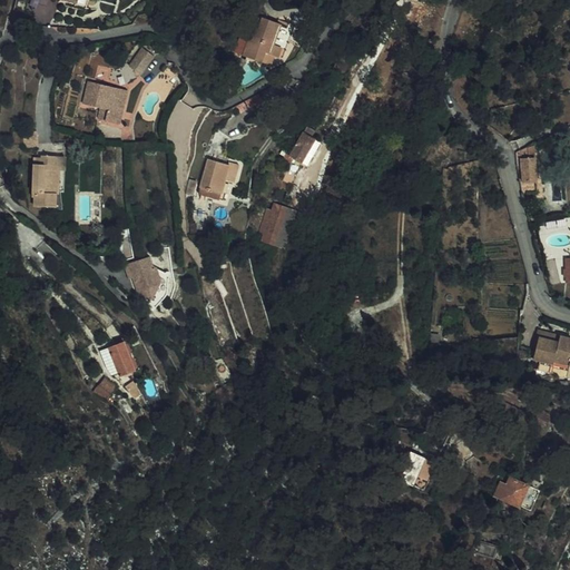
[(275,18),(261,13),(261,16),(258,20),(253,18),(243,52),(263,58),(266,48),(283,53),(294,19),(276,13),(275,18)]
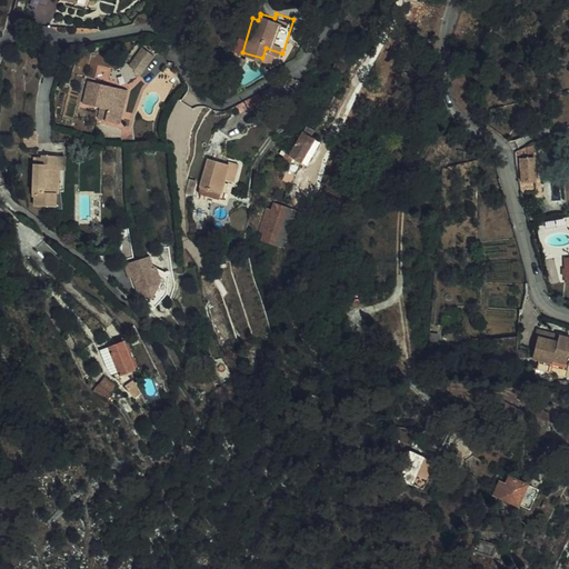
[(140,71),(153,56),(142,48),(129,66),(135,70),(137,67),(140,71)]
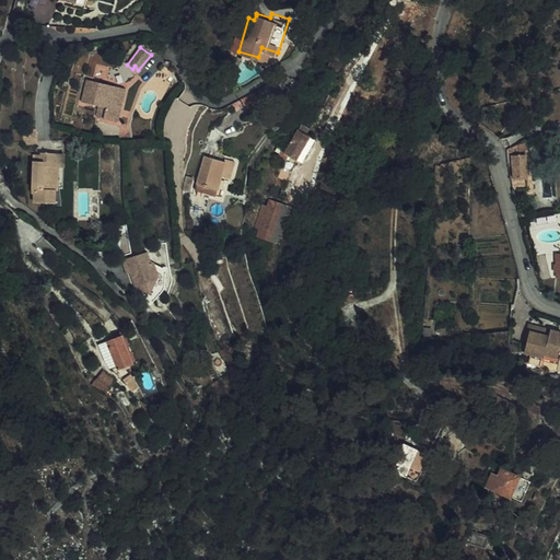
[(119,120),(125,86),(85,79),(82,101),(107,106),(104,117),(119,120)]
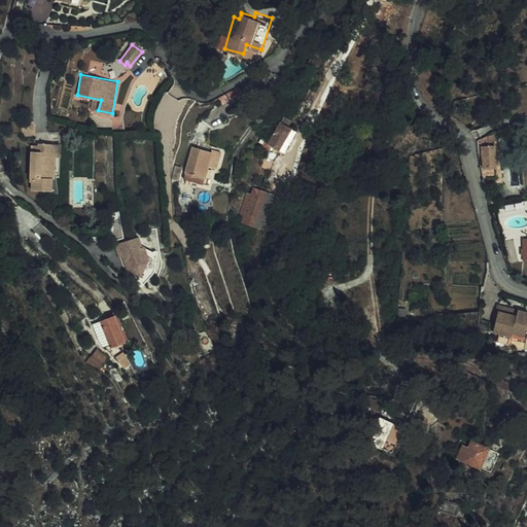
[(97,110),(99,101),(93,100),(91,109),(97,110)]
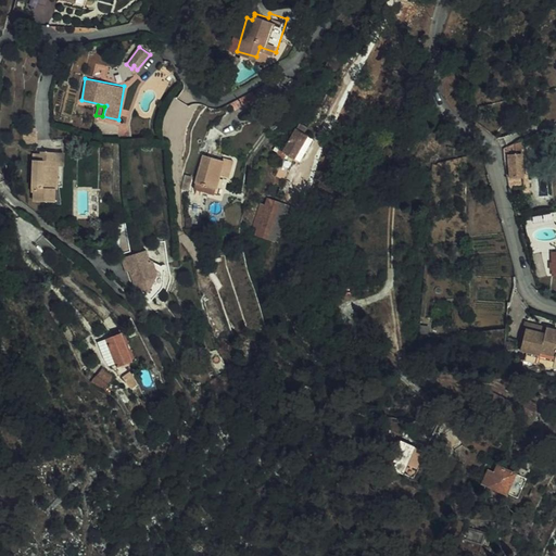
[(276,148),(272,155),(280,161),(283,154),(302,164),(315,139),(305,133),(308,126),(298,119),(281,150),(276,148)]
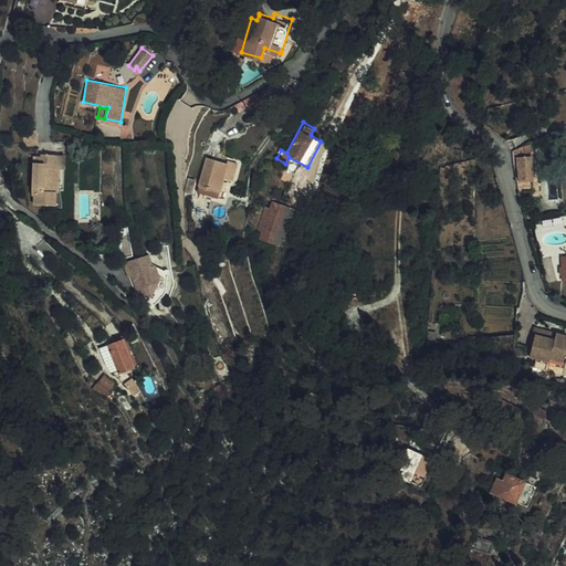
[(40,144),(38,128),(23,130),(25,146),(40,144)]
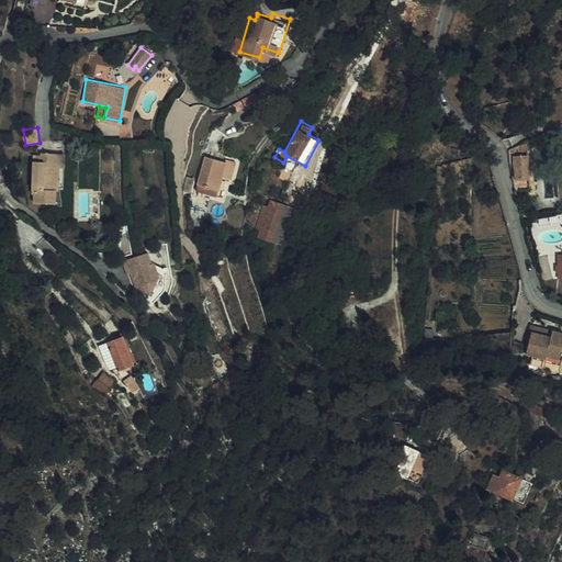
[(509,145),(510,158),(514,157),(515,177),(527,176),(525,146),(523,146),(523,142),(509,145)]
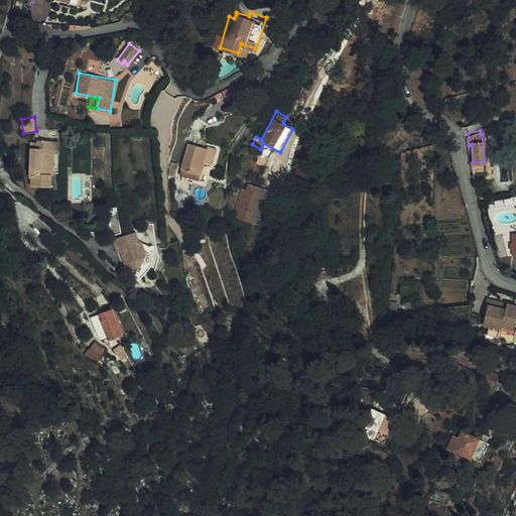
[(29,175),(27,186),(51,187),(53,171),(49,171),(51,152),(49,152),(50,138),(38,137),(37,140),(37,146),(29,146),(27,175),(29,175)]
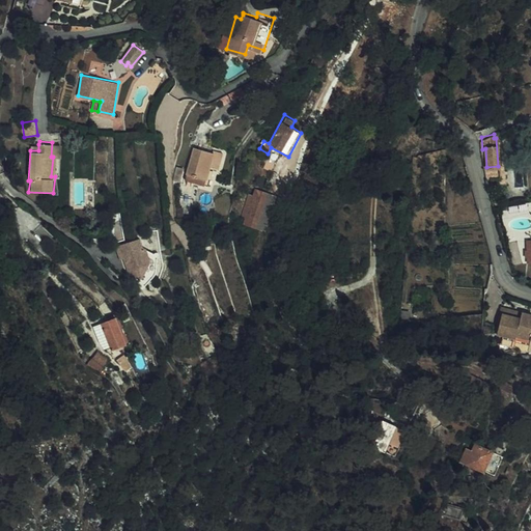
[(58,177),(61,143),(52,142),(51,157),(53,157),(51,176),(55,176),(58,177)]
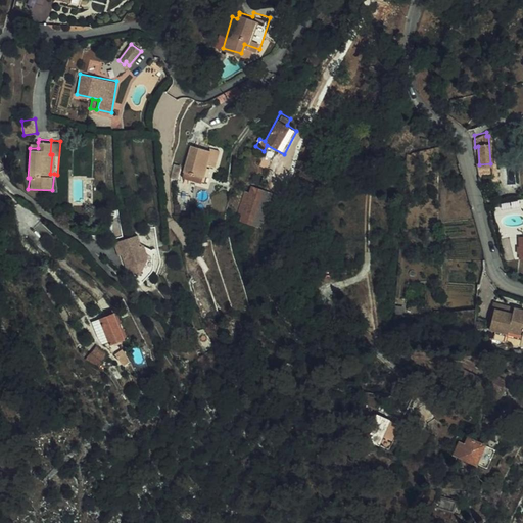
[(189,144),(183,170),(200,174),(203,163),(209,164),(214,167),(218,147),(207,145),(206,149),(189,144)]
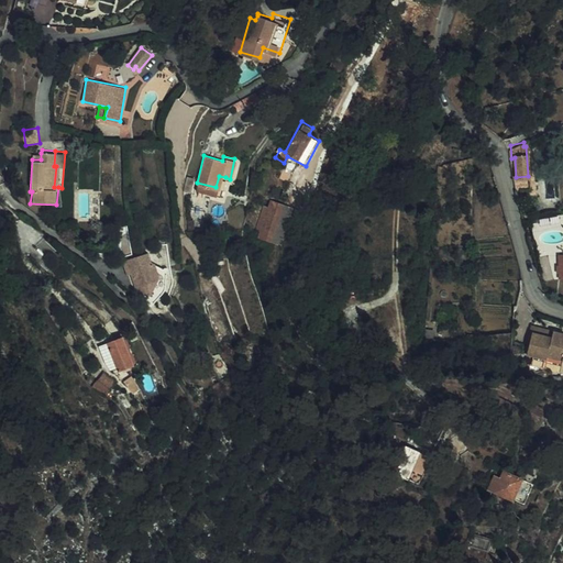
[(190,192),(194,178),(187,176),(183,190),(190,192)]
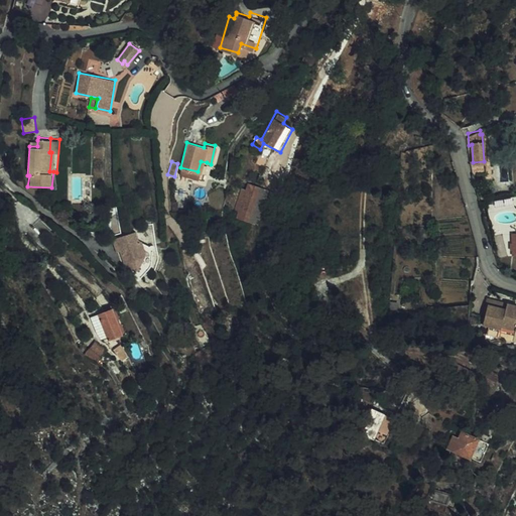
[(198,171),(196,178),(203,179),(207,162),(201,161),(198,171)]
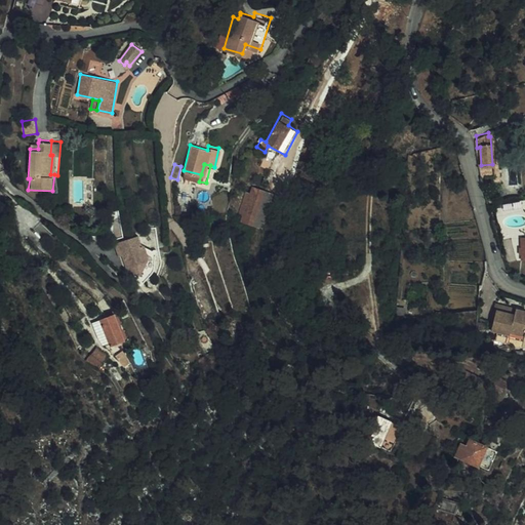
[(183,177),(199,182),(201,174),(184,170),(183,177)]
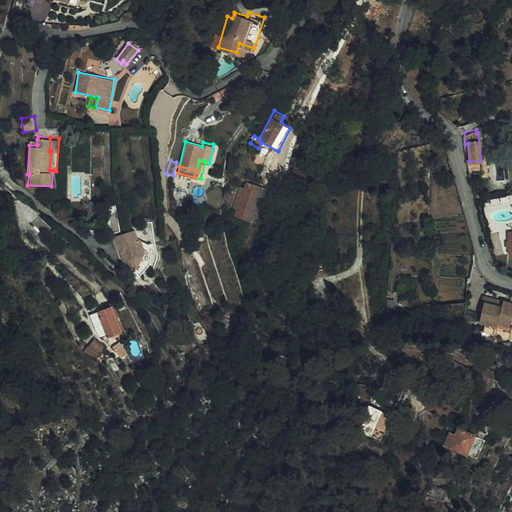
[(235,215),(248,219),(257,184),(246,181),(244,187),(239,185),(233,207),(237,209),(235,215)]
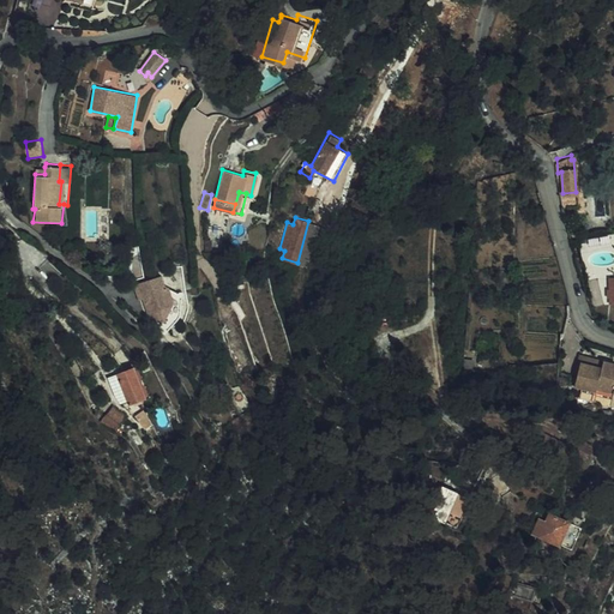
[(317,224),(308,221),(298,263),(307,265),(317,224)]
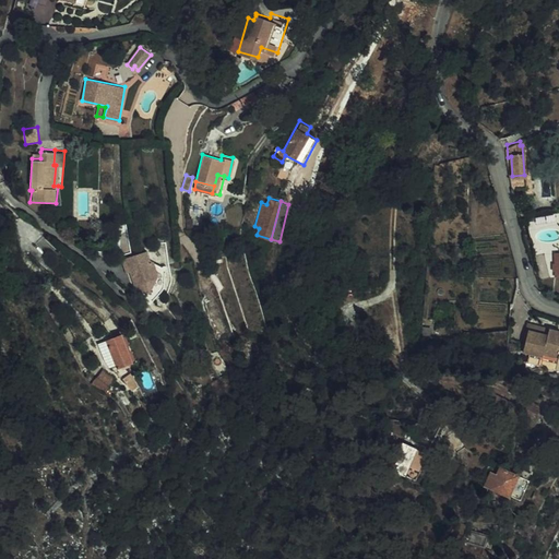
[(130,273),(135,286),(155,275),(156,269),(152,259),(144,258),(141,250),(123,259),(130,273)]
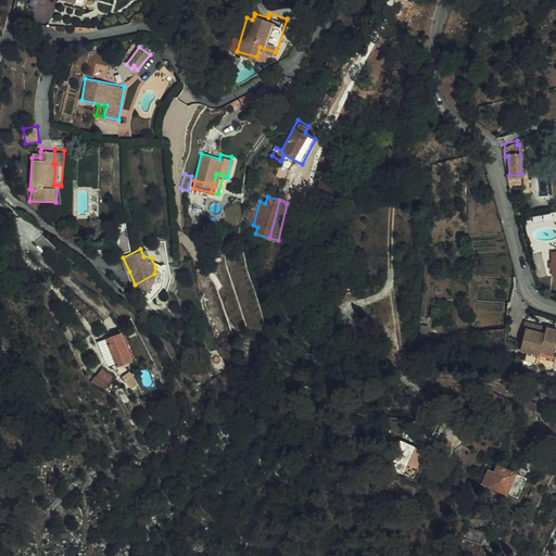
[(122,275),(129,272),(123,257),(115,261),(122,275)]
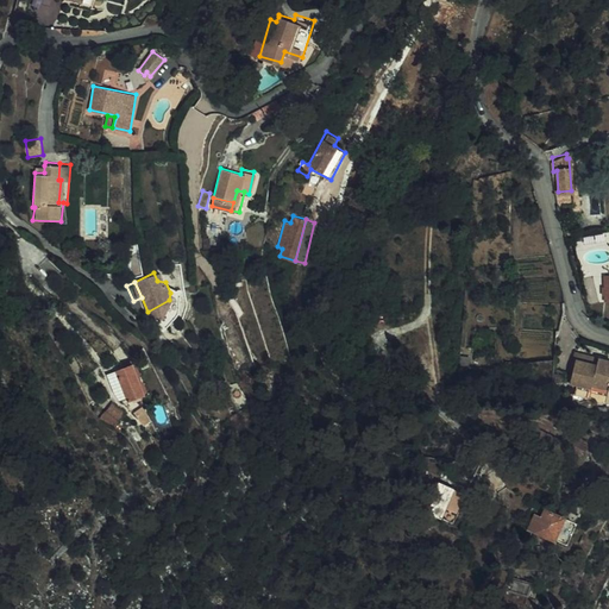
[(165,318),(169,300),(148,312),(165,318)]
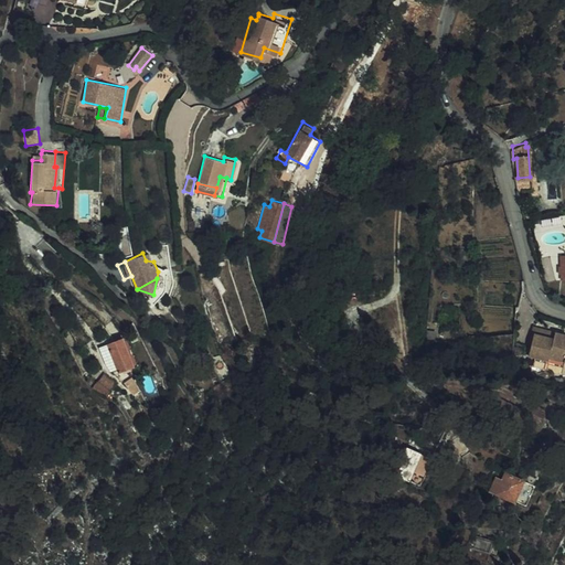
[(553,333),(535,330),(531,351),(550,355),(551,352),(564,355),(564,330),(555,328),(554,331),(553,333)]
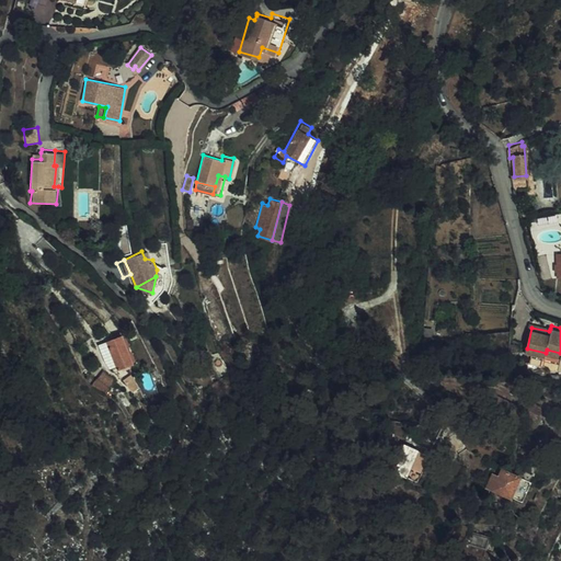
[(130,345),(125,331),(113,336),(115,340),(105,343),(117,368),(121,375),(136,368),(127,347),(130,345)]
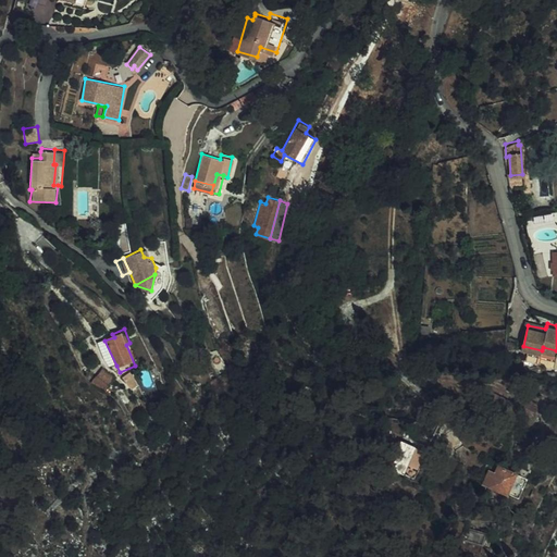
[(116,366),(104,341),(96,345),(110,369),(116,366)]
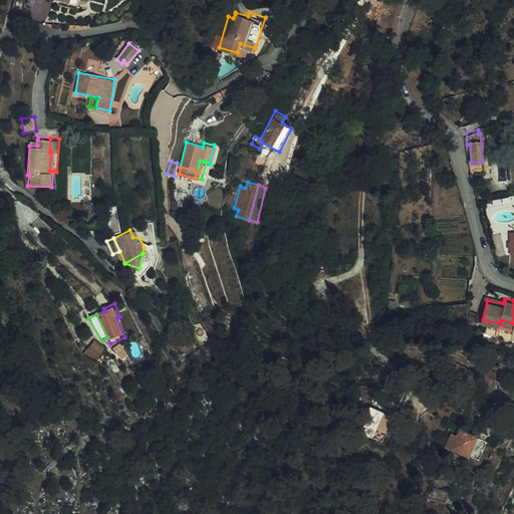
[(127,335),(119,316),(116,318),(124,337),(127,335)]
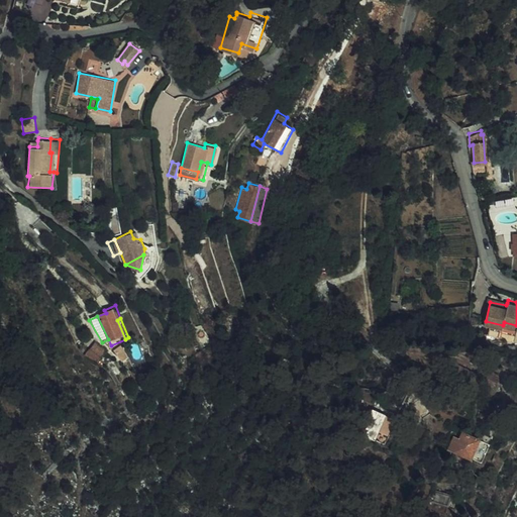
[(101,348),(92,340),(82,351),(91,360),(101,348)]
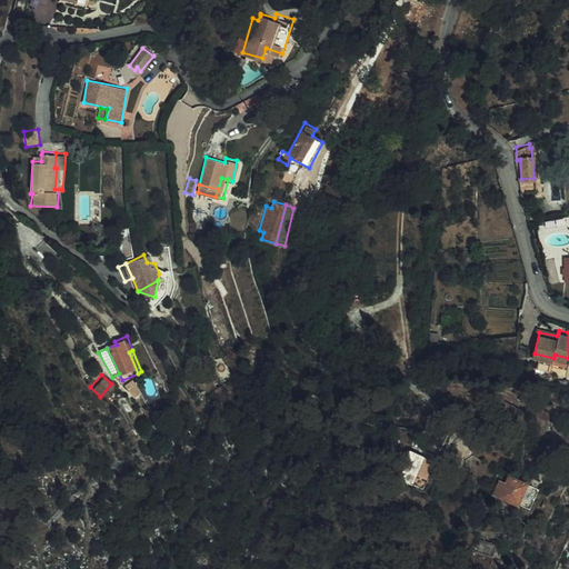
[(465,439),(456,446),(467,460),(475,453),(465,439)]
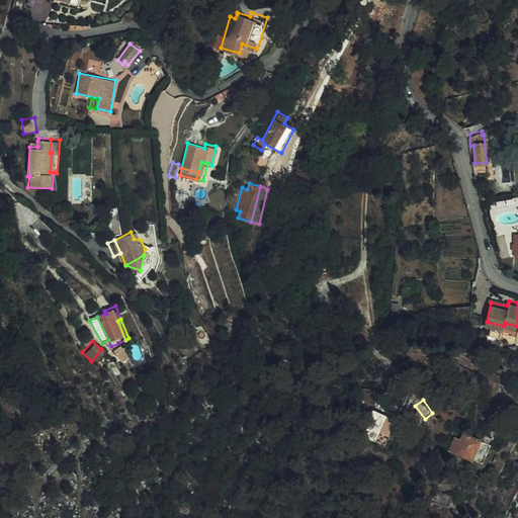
[(374,402),(368,415),(396,426),(402,413),(374,402)]
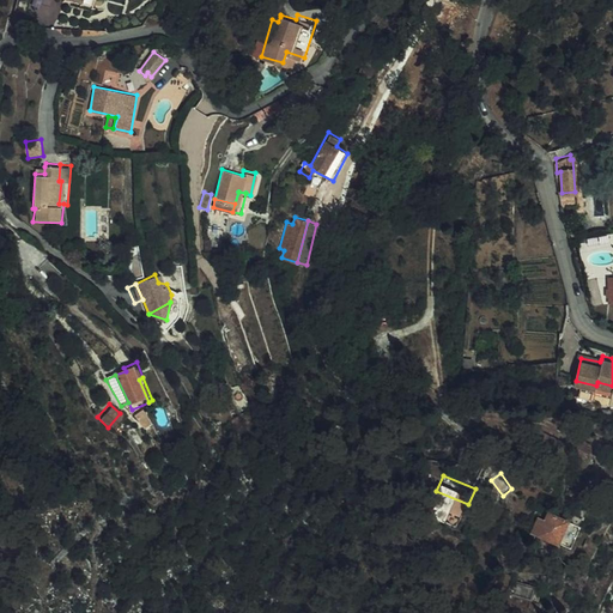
[(541,493),(536,504),(546,507),(548,499),(551,496),(541,493)]
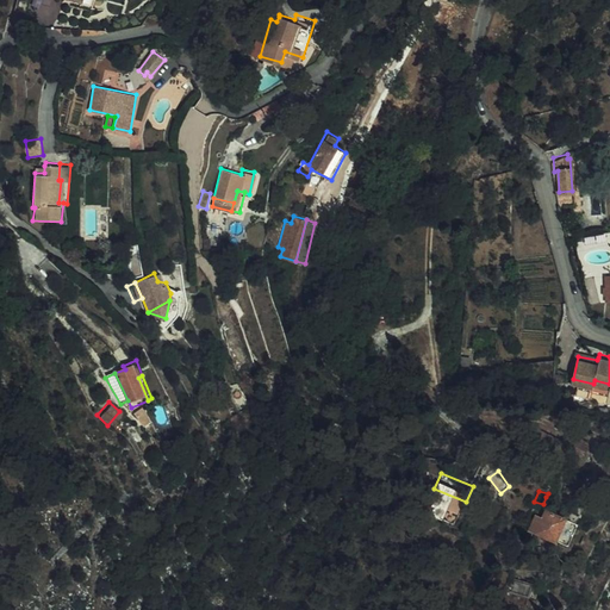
[(558,533),(567,511),(548,502),(543,509),(537,506),(530,521),(535,523),(558,533)]
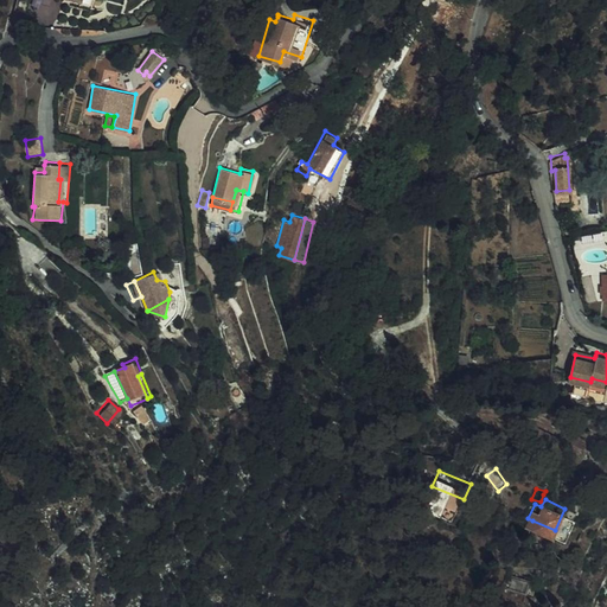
[(564,509),(555,530),(560,531),(568,535),(577,515),(568,510),(564,509)]
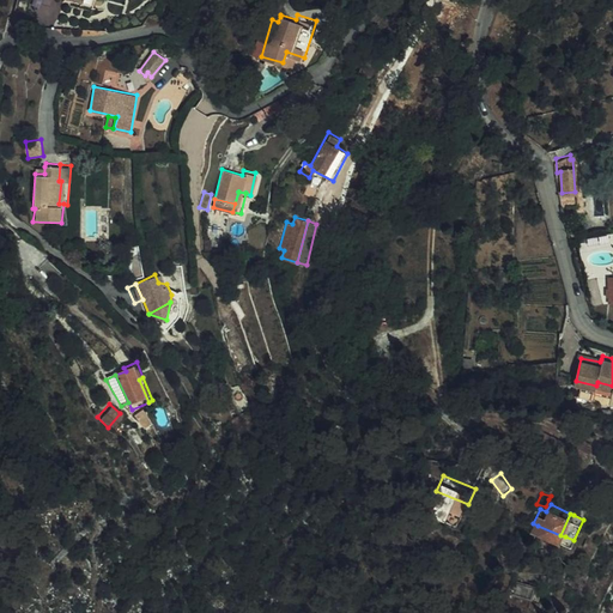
[(519,576),(514,588),(532,594),(535,581),(519,576)]
